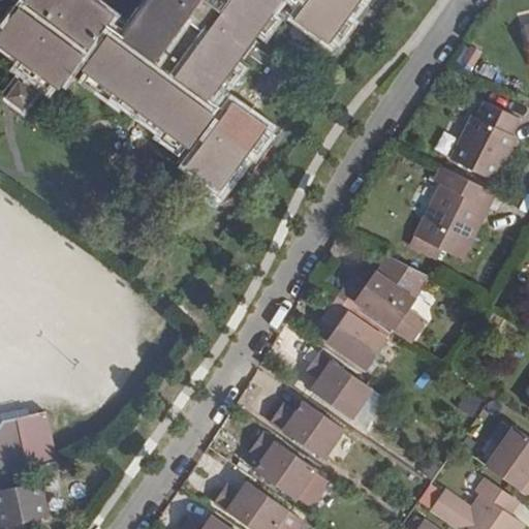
[(8,0),(0,0),(0,45),(10,54),(17,58),(20,55),(25,59),(57,83),(62,87),(83,59),(90,63),(89,66),(99,73),(95,80),(179,141),(183,135),(195,144),(192,148),(198,153),(188,168),(220,191),(251,150),(263,133),(268,127),(235,103),(231,107),(224,102),(221,107),(210,99),(241,58),(228,50),(244,30),(255,38),(284,0),(289,0),(297,5),(293,9),(300,14),(297,20),(329,43),(335,36),(345,22),(361,0),(170,0),(167,5),(161,1),(130,41),(124,36),(107,25),(115,16),(93,0),(21,0),(24,2),(19,7),(8,0)]
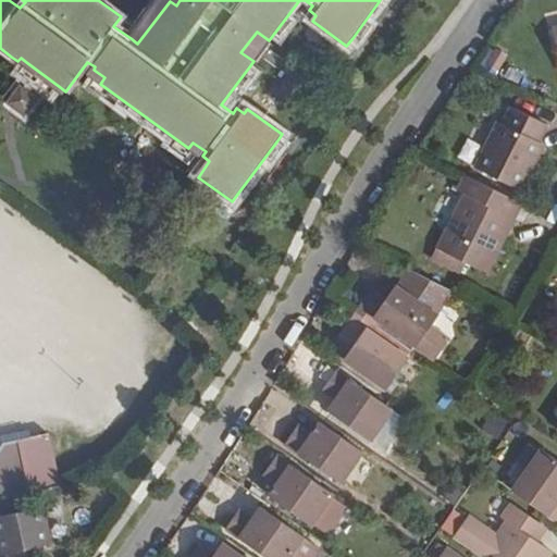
[(159,0),(131,38),(137,44),(170,1),(176,5),(180,0),(159,0)]
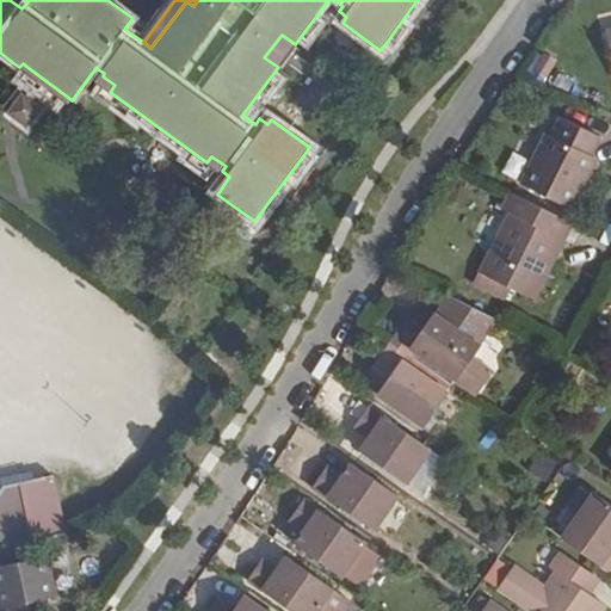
[(407,31),(399,25),(387,42),(394,48),(407,31)]
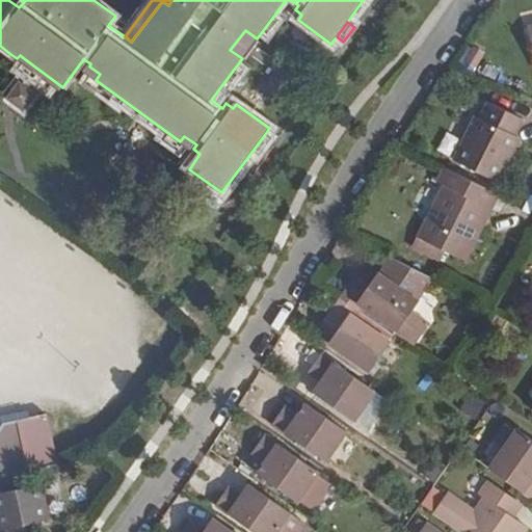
[(257,38),(245,30),(230,50),(242,58),(257,38)]
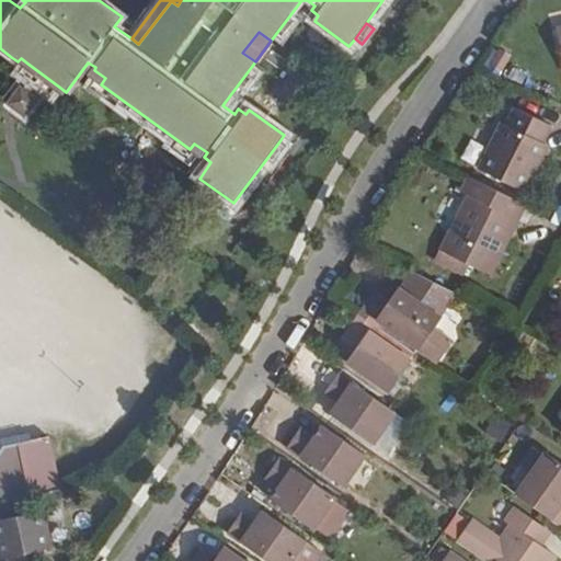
[(497,48),(496,52),(493,50),(484,66),(500,76),(511,57),(497,48)]
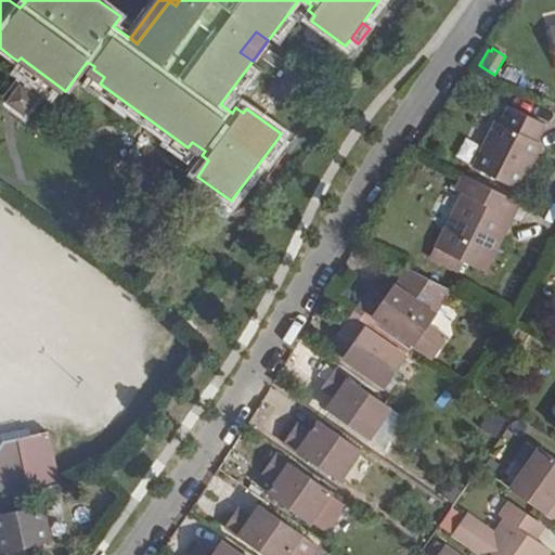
[(24,88),(21,86),(7,103),(25,117),(39,100),(35,97),(40,90),(51,98),(60,87),(26,62),(17,73),(29,81),(24,88)]
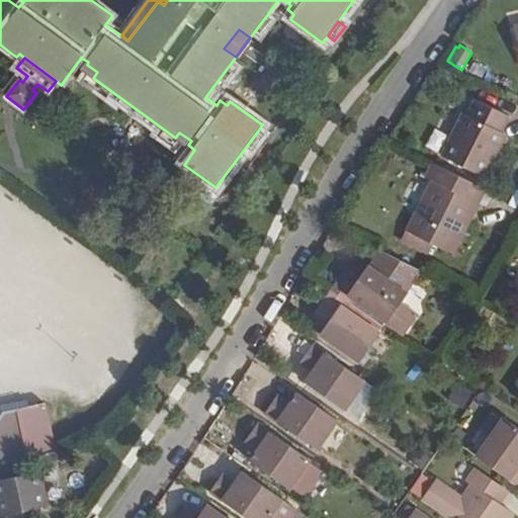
[(482,78),(486,69),(475,63),(469,73),(482,78)]
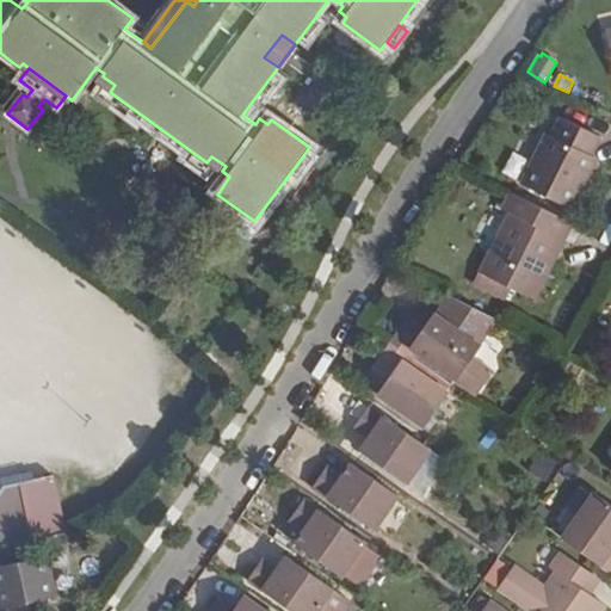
[(103,76),(98,82),(110,92),(115,85),(103,76)]
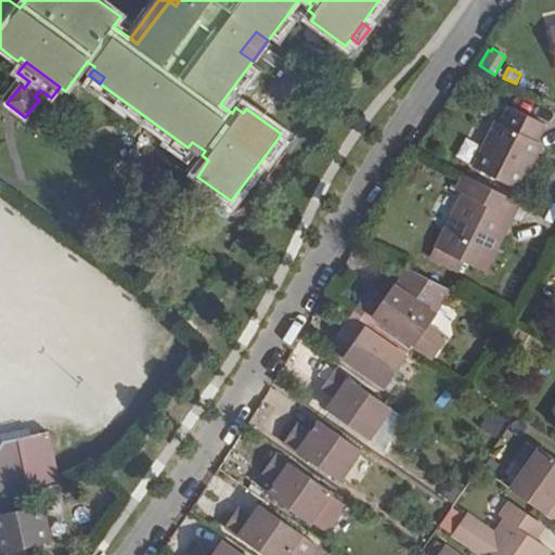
[(501,127),(494,119),(473,163),(518,186),(540,142),(534,139),(542,123),(508,105),(501,127)]
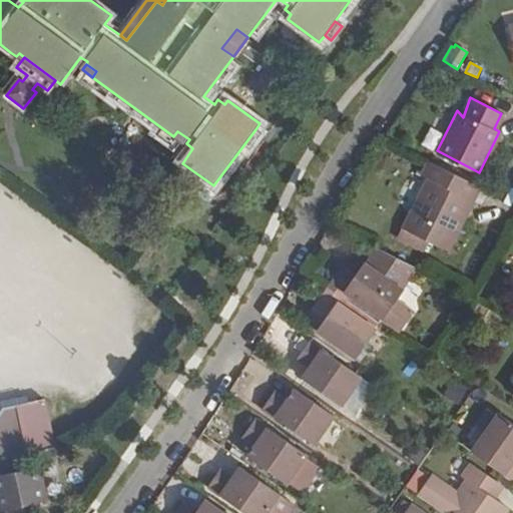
[(262,134),(255,129),(243,145),(250,149),(262,134)]
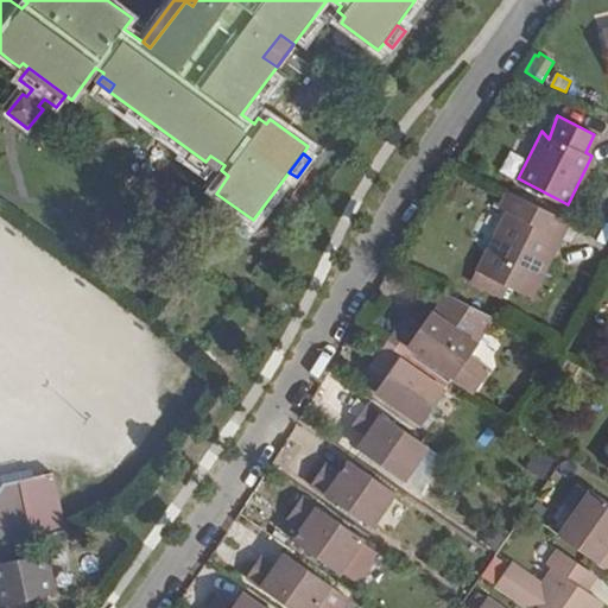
[(210,156),(206,162),(220,172),(221,170),(225,165),(210,156)]
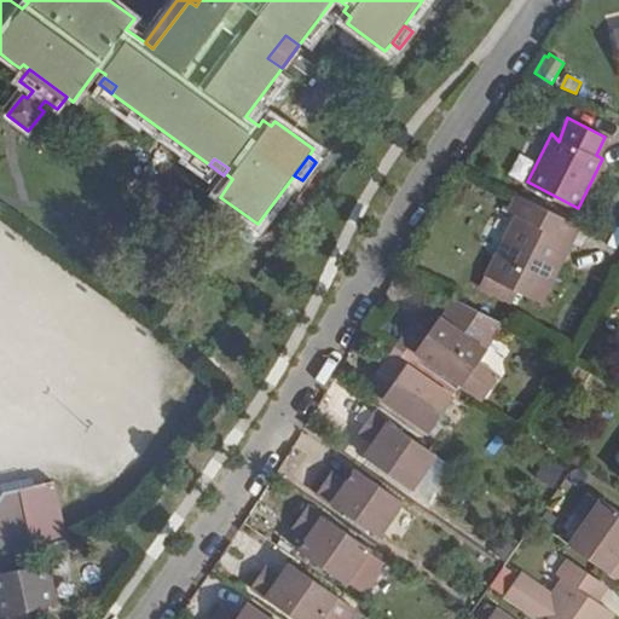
[(486,273),(542,301),(580,225),(516,192),(507,210),(515,214),(486,273)]
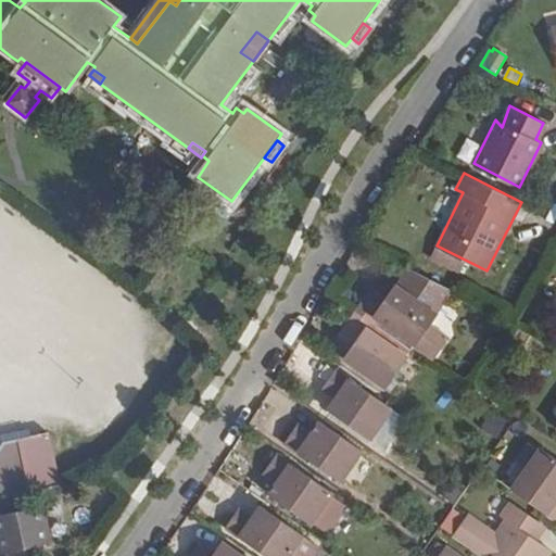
[(373,292),(364,304),(420,343),(438,357),(452,338),(433,325),(443,313),(441,312),(456,291),(413,269),(403,283),(401,282),(387,301),(373,292)]
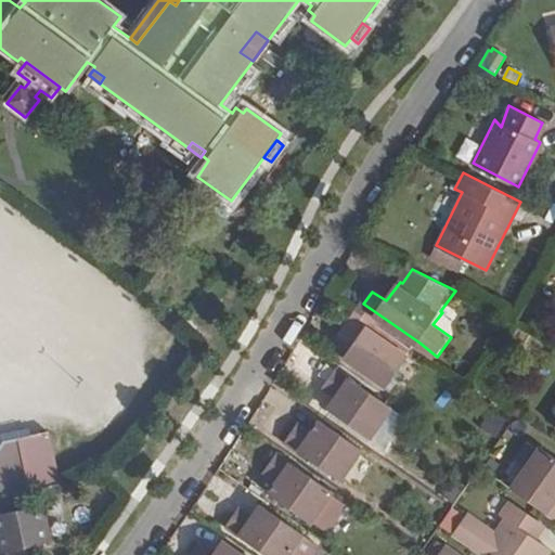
[(376,285),(372,292),(386,300),(389,296),(376,285)]
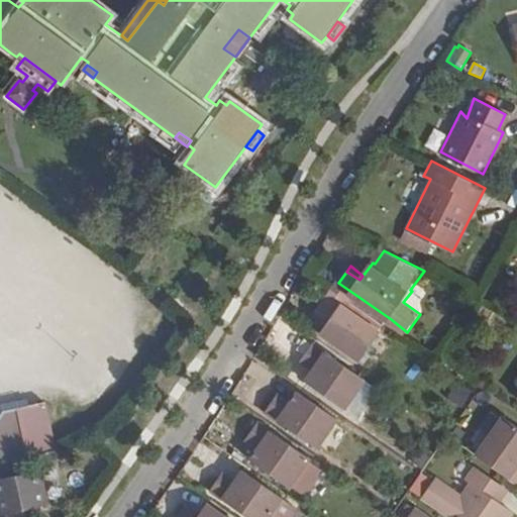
[(338,283),(334,289),(347,298),(386,325),(391,319),(338,283)]
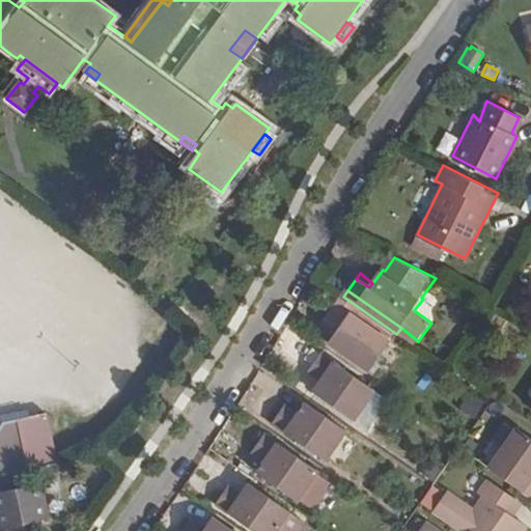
[(343,297),(339,303),(353,312),(357,306),(343,297)]
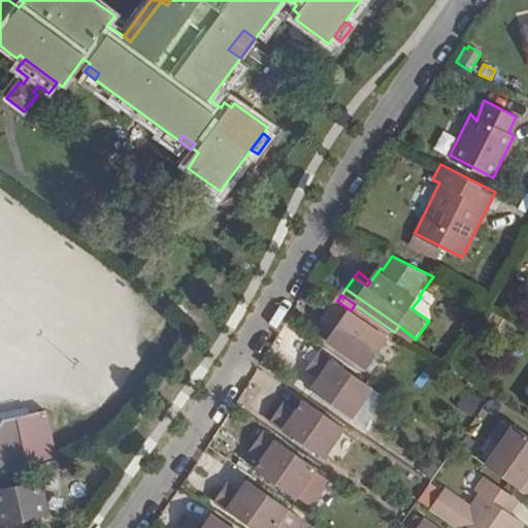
[(369,368),(392,337),(351,310),(337,301),(329,312),(341,322),(338,327),(329,339),(369,368)]
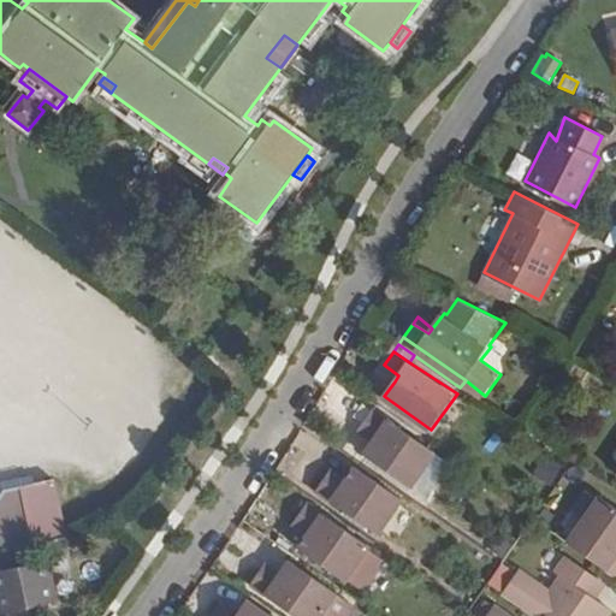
[(384,365),(380,371),(395,381),(398,375),(384,365)]
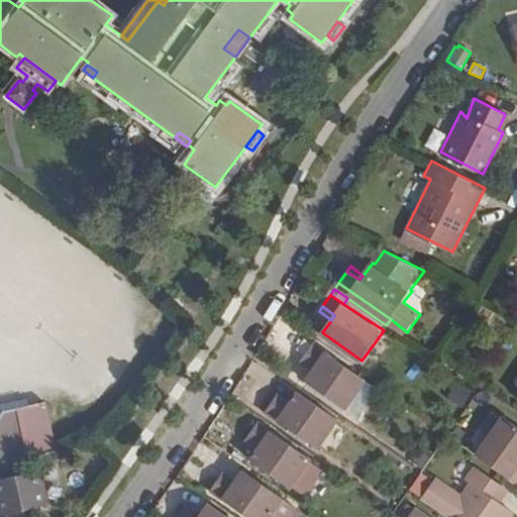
[(369,379),(316,341),(307,352),(319,362),(315,368),(307,381),(345,409),(359,418),(382,389),(369,379)]
